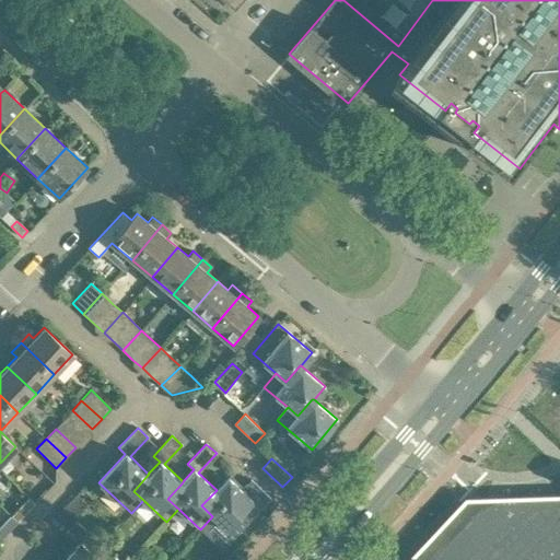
[(235,537),(271,498),(251,479),(242,489),(229,477),(217,490),(201,505),(212,516),(235,537)]
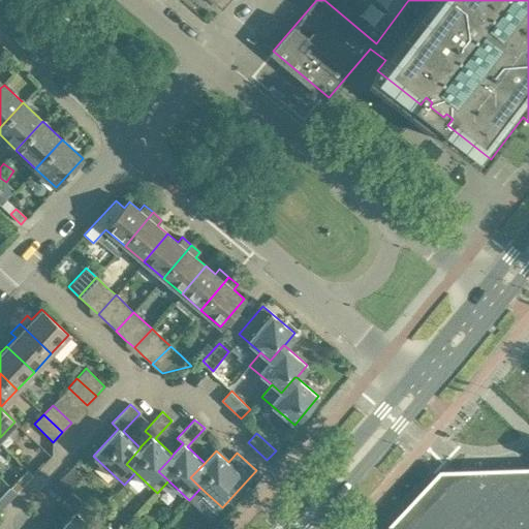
[(528,528),(528,467),(485,469),(462,470),(442,471),(387,528),(528,528)]
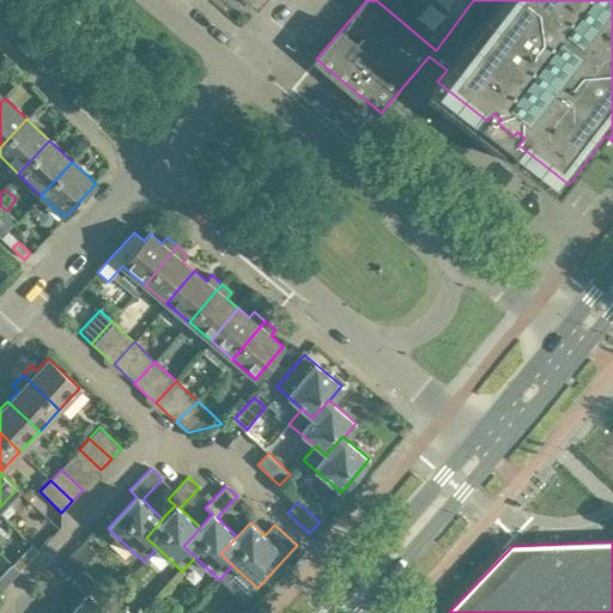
[(128,612),(84,570),(73,582),(86,595),(70,612),(128,612)]
